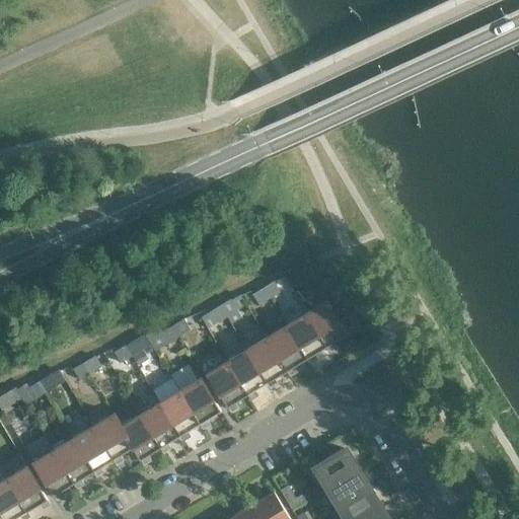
[(303,283),(296,272),(285,279),(291,289),(303,283)]
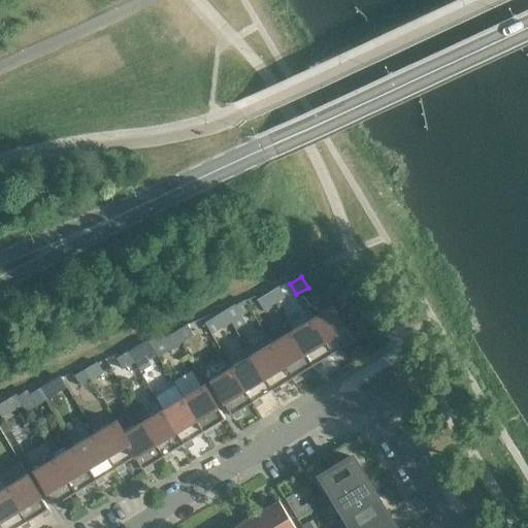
[(286,297),(278,286),(268,293),(274,303),(286,297)]
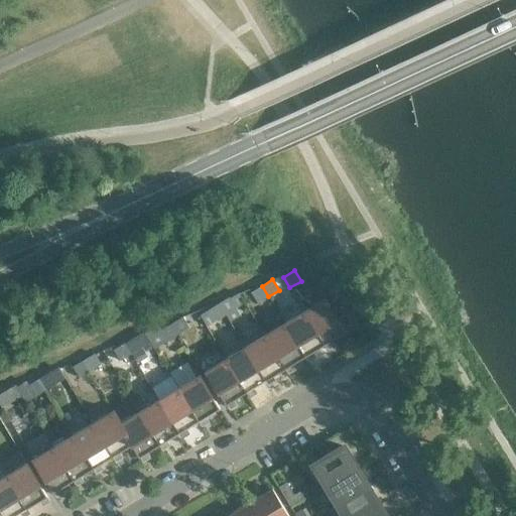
[(268,296),(262,286),(251,292),(257,303),(268,296)]
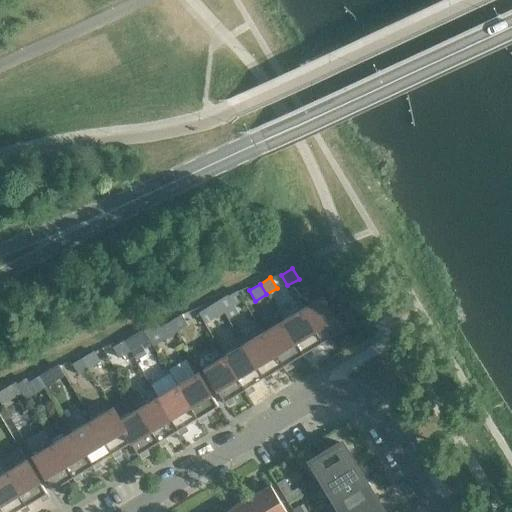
[(231,301),(228,295),(217,301),(223,312),(234,306),(231,301)]
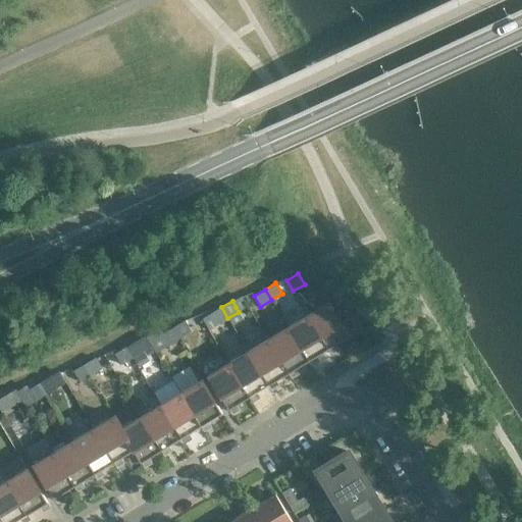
[(306,313),(308,315),(309,315),(328,349),(330,352),(337,348),(335,345),(350,335),(351,334),(352,333),(353,332),(353,331),(353,330),(353,328),(353,327),(352,326),(351,325),(350,324),(348,323),(347,323),(345,323),(344,323),(343,324),(329,302),(328,303),(319,309),(318,307),(308,313),(308,312),(306,313)]
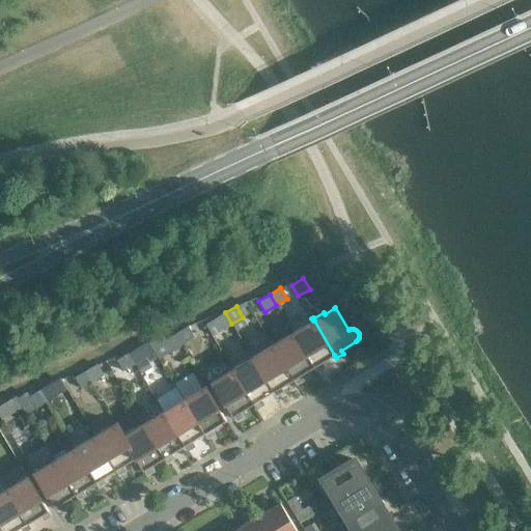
[(231,324),(225,312),(214,319),(220,330),(231,324)]
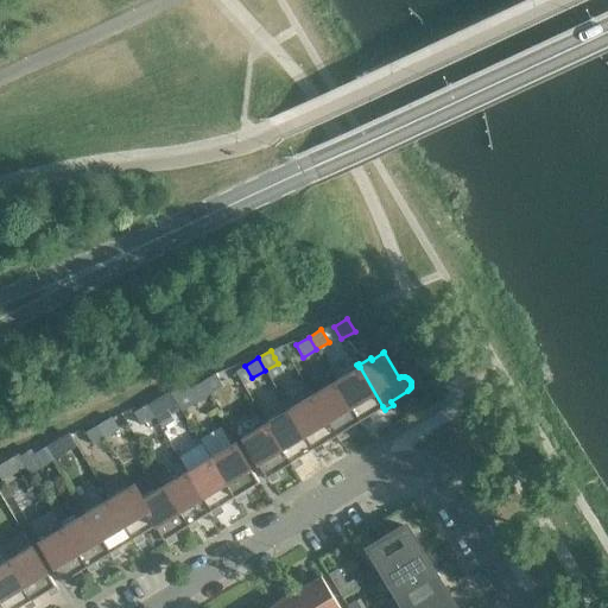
[(360,367),(359,367),(348,374),(347,372),(335,379),(335,378),(334,379),(335,381),(336,381),(360,420),(359,420),(361,424),(371,419),(368,415),(382,406),(360,367)]
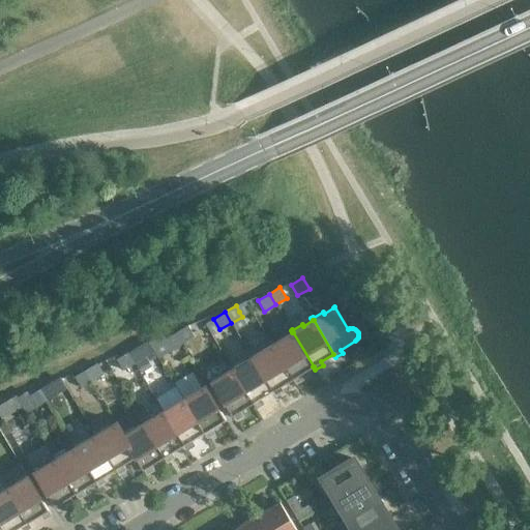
[(195,336),(187,325),(177,332),(183,343),(195,336)]
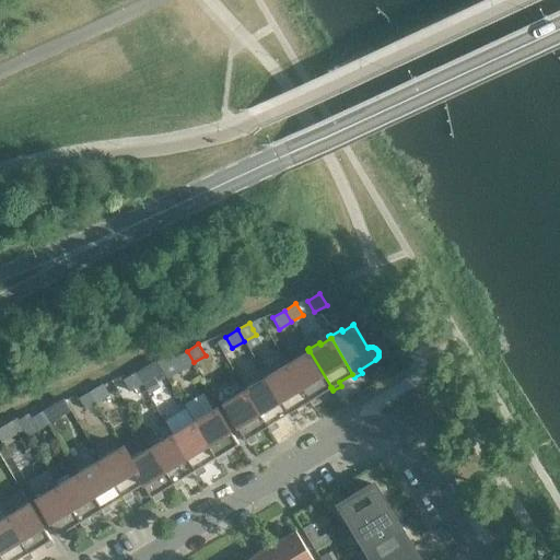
[(194,362),(187,351),(175,358),(182,370),(194,362)]
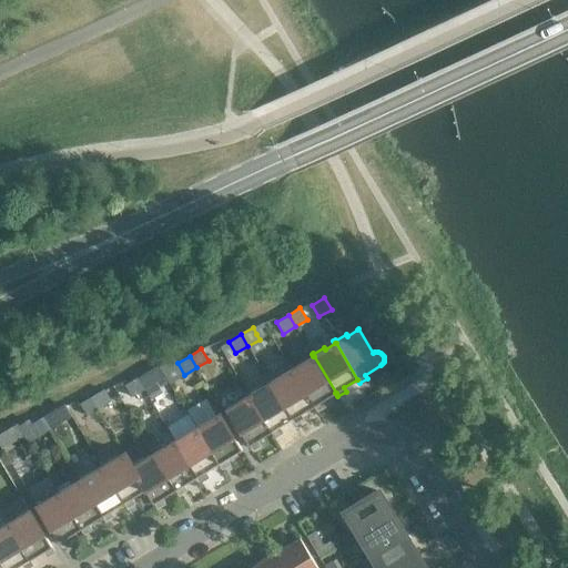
[(314,356),(313,356),(304,363),(303,361),(292,367),(292,366),(290,367),(292,369),(293,369),(315,405),(314,406),(316,409),(324,404),(322,401),(335,393),(336,393),(314,356)]
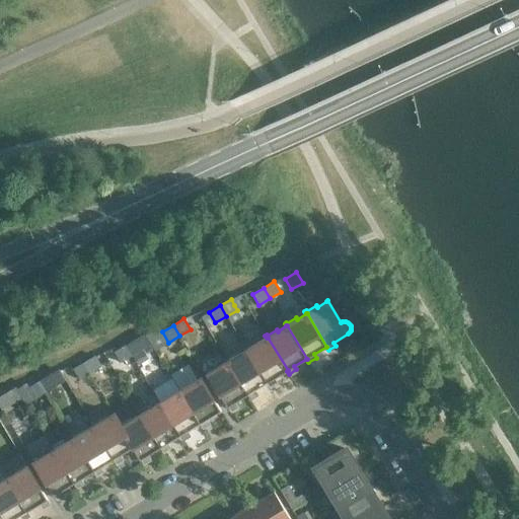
[(268,338),(267,338),(257,343),(256,342),(247,348),(246,347),(245,348),(246,350),(247,350),(268,382),(267,383),(269,386),(277,381),(275,378),(287,371),(288,370),(268,338)]
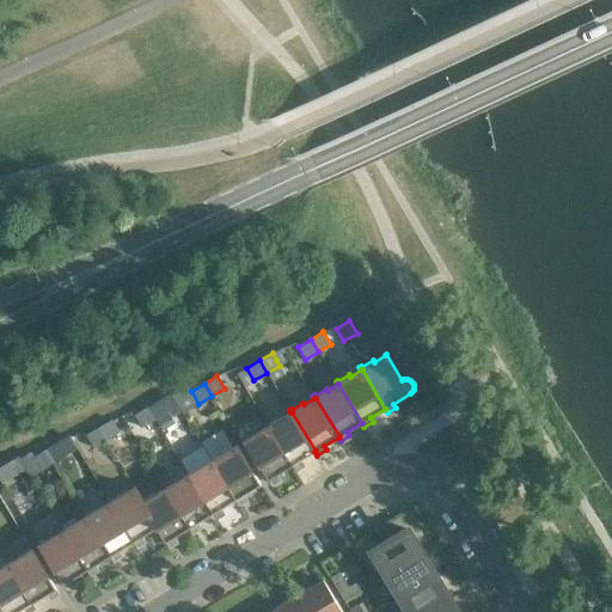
[(167,412),(160,399),(147,408),(154,420),(167,412)]
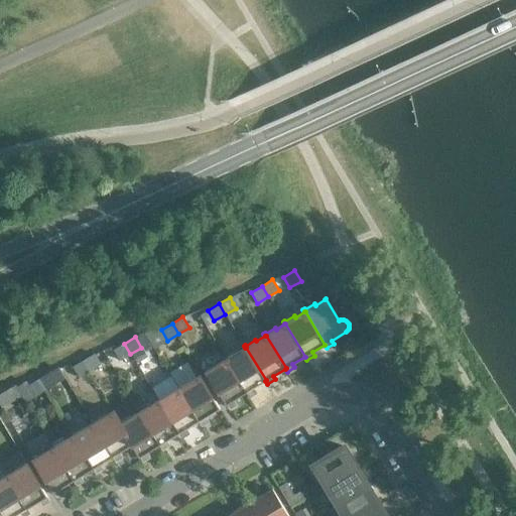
[(130,354),(124,344),(113,350),(120,361),(130,354)]
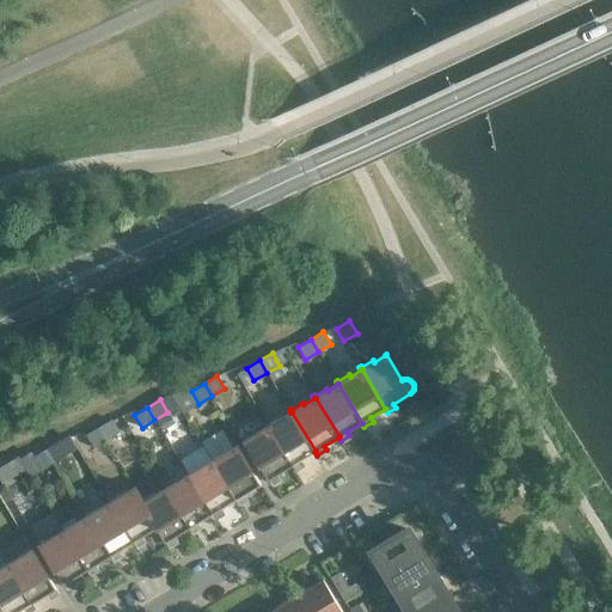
[(292,412),(291,412),(281,418),(280,417),(268,423),(267,423),(268,427),(269,426),(293,465),(292,466),(294,470),(303,464),(300,460),(314,452),(316,451),(292,412)]
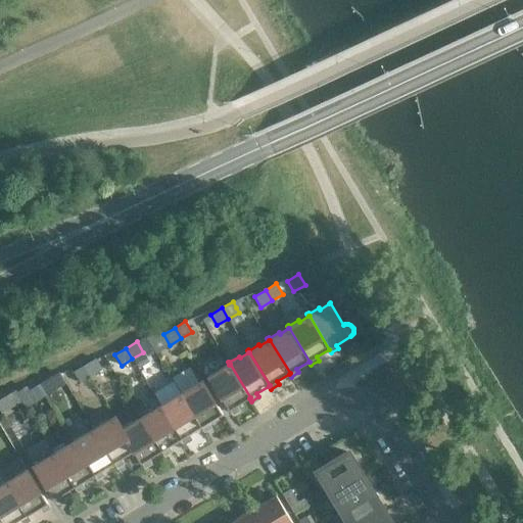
[(102,370),(95,359),(85,366),(91,376),(102,370)]
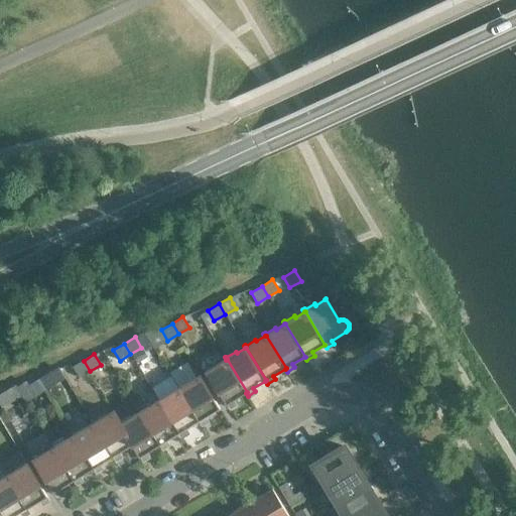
[(227,359),(226,360),(217,365),(216,363),(207,369),(206,369),(205,369),(205,370),(226,405),(226,404),(228,407),(236,403),(234,400),(246,393),(247,392),(227,359)]
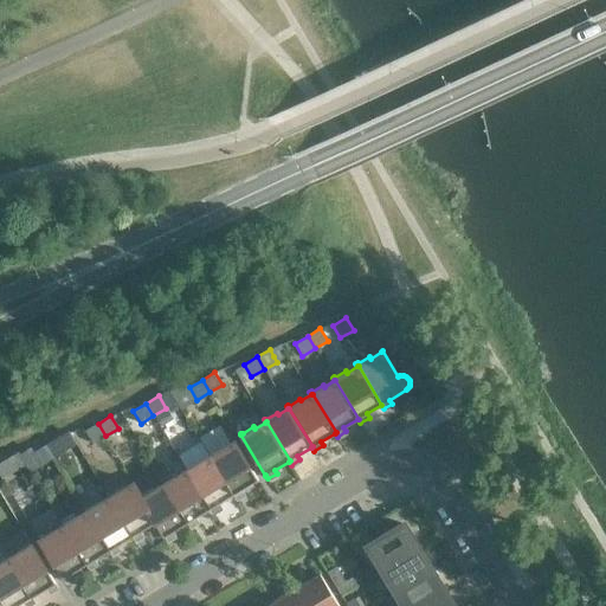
[(105,436),(98,424),(85,431),(92,444),(105,436)]
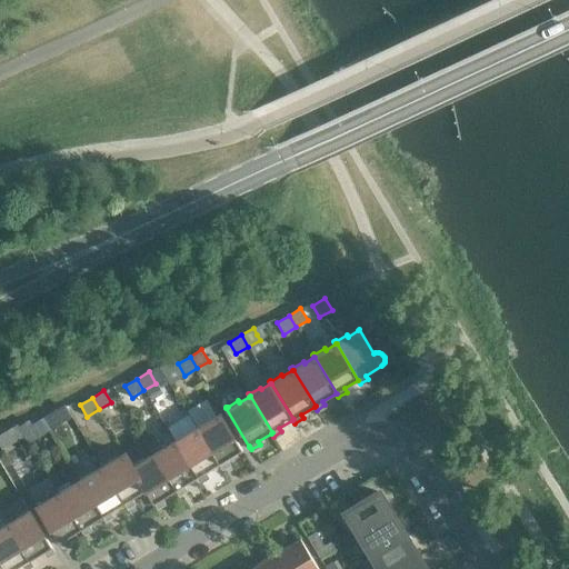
[(61,422),(55,411),(42,418),(49,430),(61,422)]
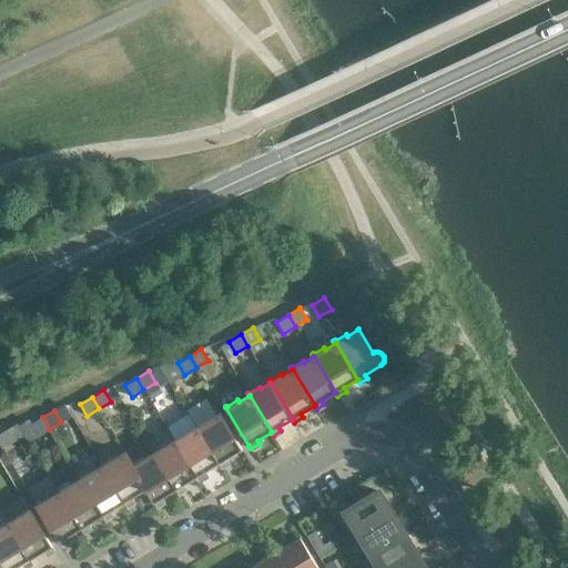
[(195,425),(196,427),(198,427),(220,464),(219,464),(221,467),(229,463),(226,459),(242,449),(220,414),(209,421),(208,418),(196,425),(196,424),(195,425)]
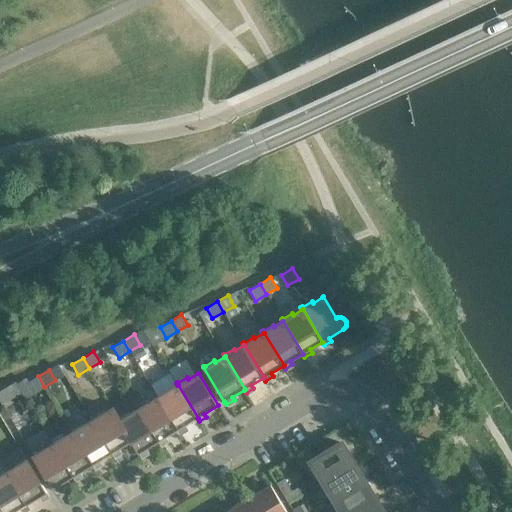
[(44,387),(38,376),(27,383),(34,393),(44,387)]
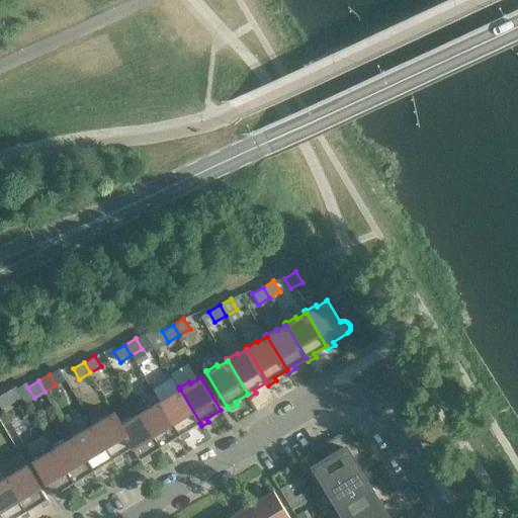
[(180,390),(179,390),(171,396),(169,394),(160,400),(159,399),(158,400),(160,402),(180,435),(179,435),(181,438),(189,433),(187,430),(199,423),(200,423),(180,390)]
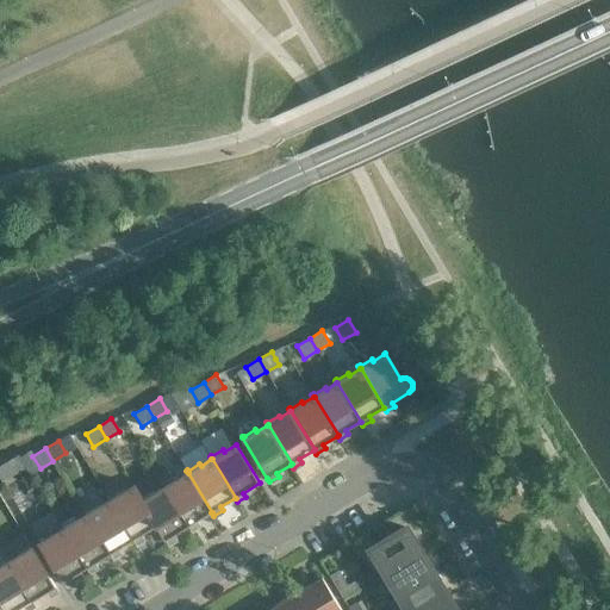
[(16,474),(7,461),(0,466),(0,478),(2,483),(16,474)]
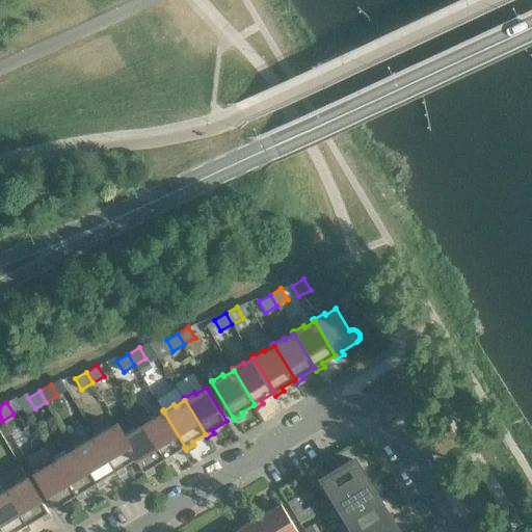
[(164,413),(155,419),(154,417),(143,423),(143,422),(142,423),(143,425),(144,425),(165,458),(164,459),(166,462),(174,457),(171,454),(184,447),(185,447),(164,413)]
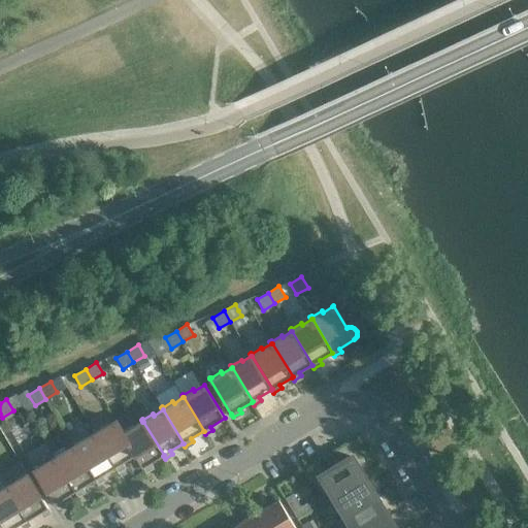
[(93,431),(95,433),(116,467),(117,470),(125,466),(123,463),(135,456),(136,455),(122,431),(123,431),(117,421),(106,427),(104,425),(95,431),(94,430),(93,431)]
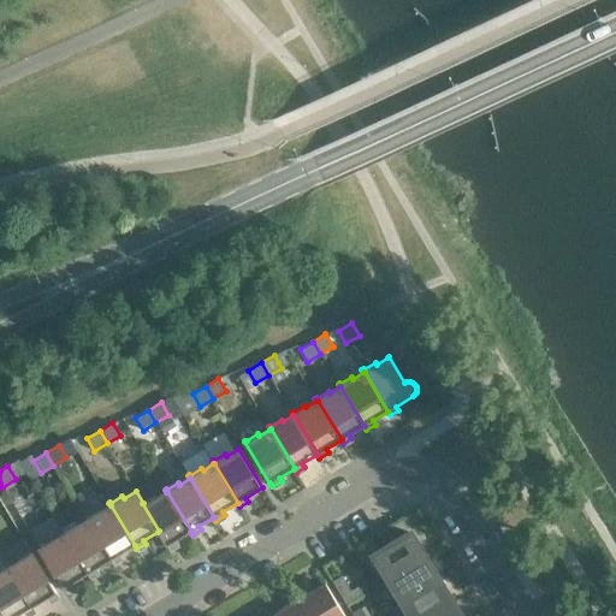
[(167,492),(166,492),(157,498),(154,496),(143,503),(142,503),(159,531),(158,532),(166,546),(169,550),(178,544),(176,540),(190,532),(191,531),(167,492)]
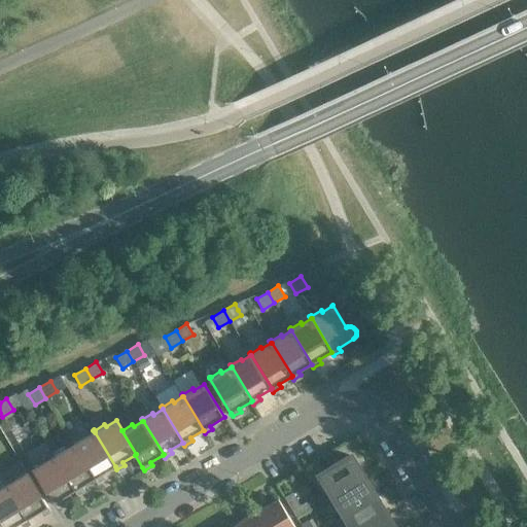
[(95,432),(85,438),(84,436),(74,443),(74,442),(73,443),(74,445),(75,445),(96,479),(95,479),(97,482),(104,478),(103,473),(115,466),(95,432)]
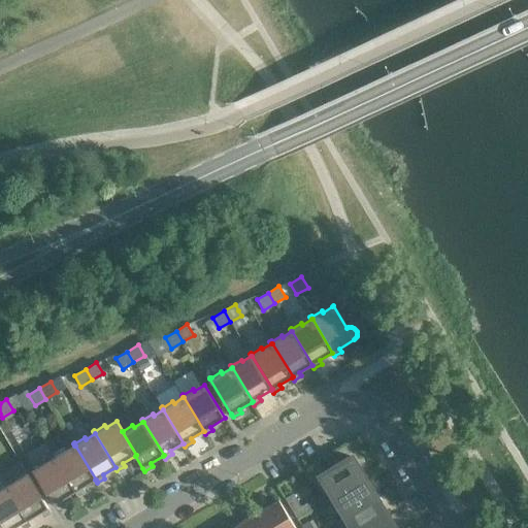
[(67,450),(58,434),(44,441),(55,458),(75,491),(75,492),(76,495),(85,490),(83,487),(95,480),(96,480),(75,446),(74,446),(67,450)]
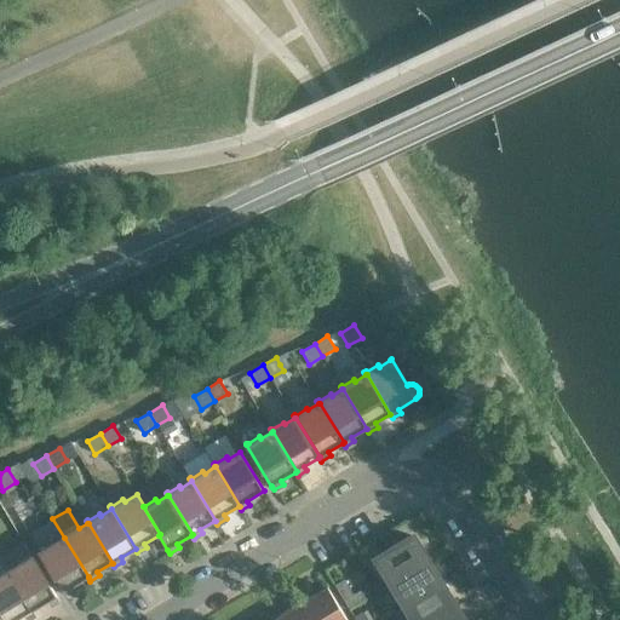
[(64,538),(52,518),(29,533),(67,596),(75,590),(74,586),(89,578),(89,577),(64,538)]
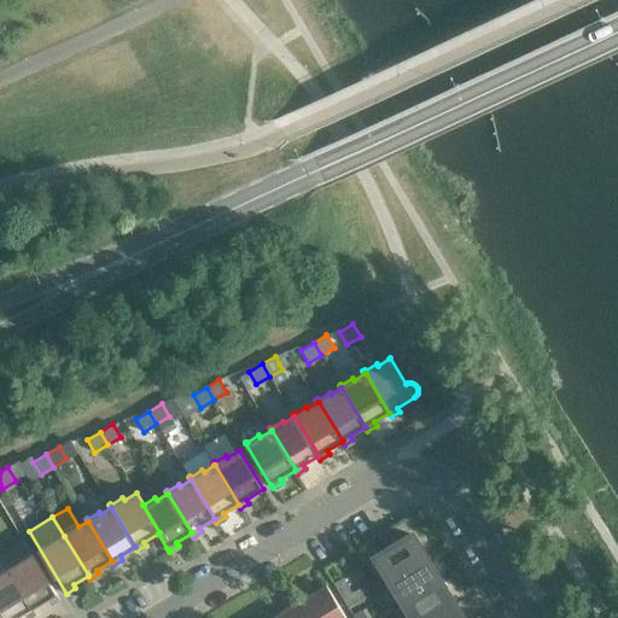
[(383,570),(390,581),(427,559),(420,547),(412,535),(375,557),(384,570),(383,570)]
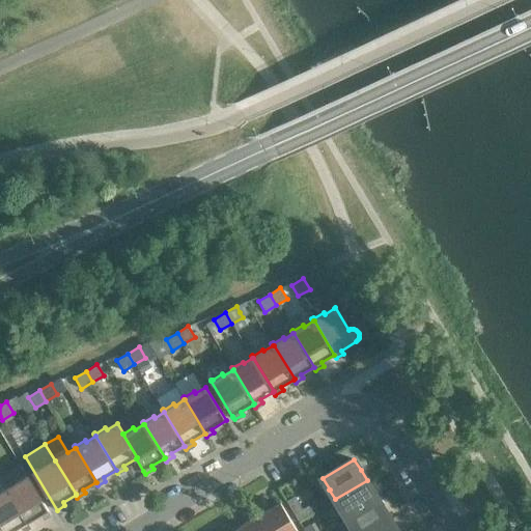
[(19,483),(7,490),(6,490),(27,524),(28,524),(40,515),(43,519),(50,514),(49,511),(28,477),(27,475),(18,481),(19,483)]
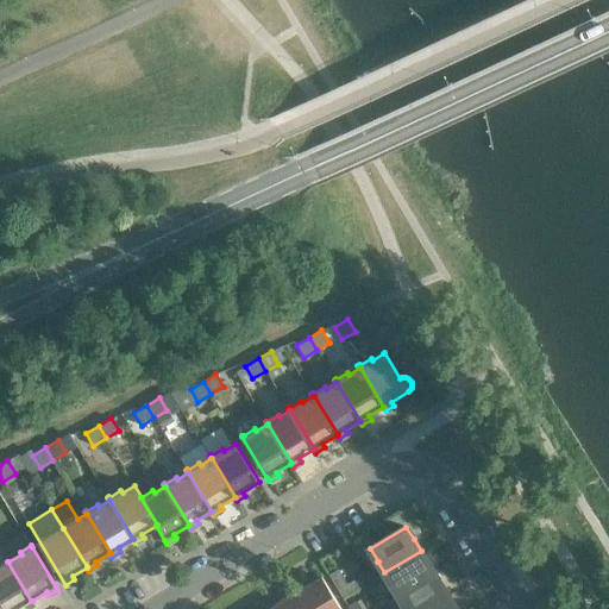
[(428,562),(421,551),(384,572),(391,584),(399,596),(434,573),(427,562),(428,562)]
